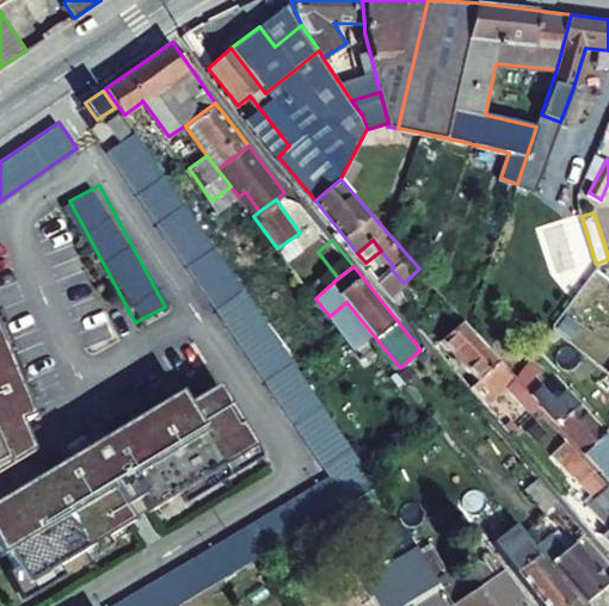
[(399,286),(404,283),(393,271),(389,274),(399,286)]
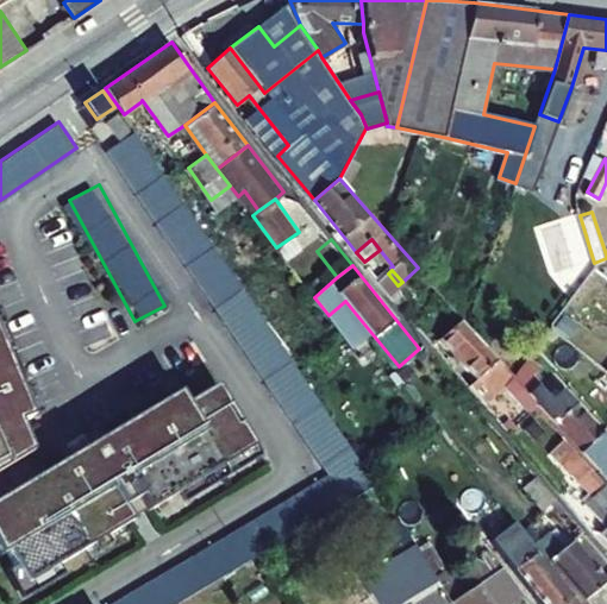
[(390,293),(398,285),(388,274),(380,281),(390,293)]
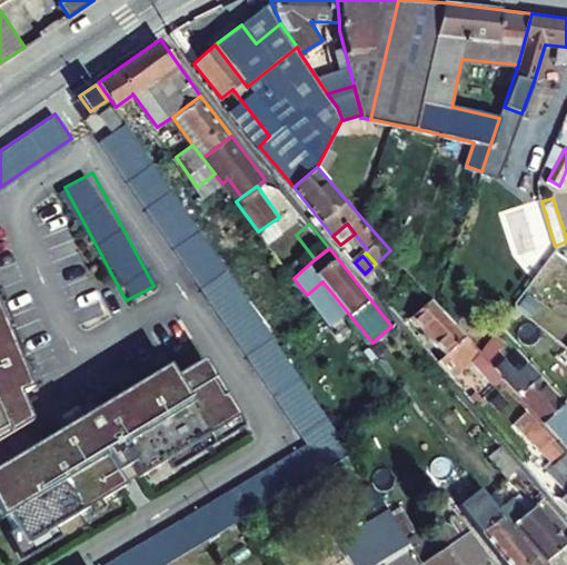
[(365,274),(374,284),(380,277),(371,267),(365,274)]
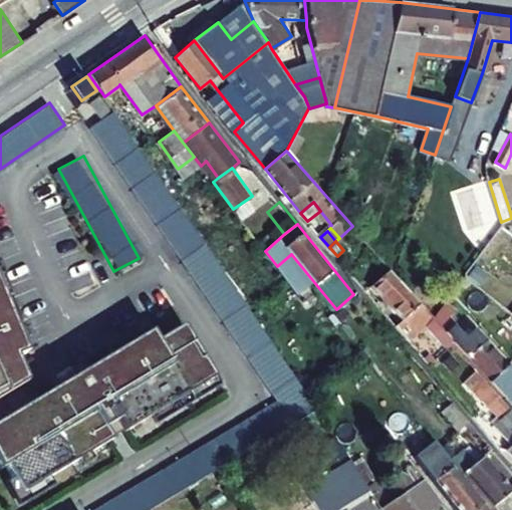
[(118,497),(125,509),(149,509),(318,410),(207,244),(184,260),(279,401),(123,493),(118,497)]
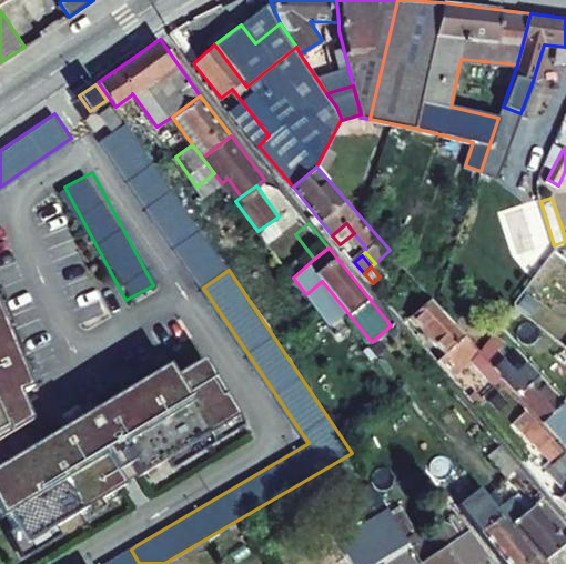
[(532,310),(539,299),(528,290),(521,301),(532,310)]
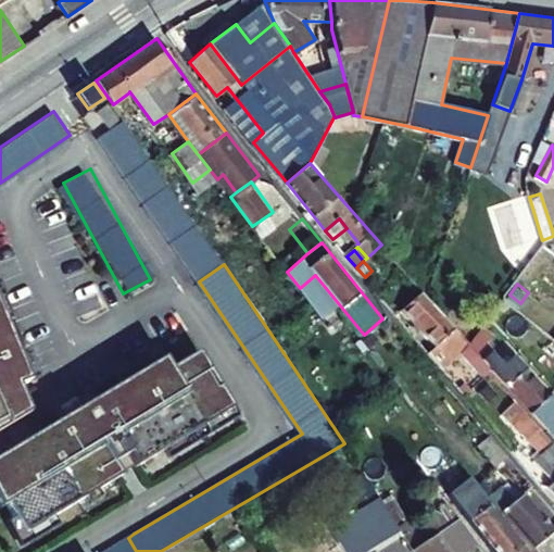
[(423,291),(402,309),(436,345),(429,351),(444,367),(462,351),(477,367),(458,385),(466,393),(492,368),(493,368),(485,359),(469,342),(423,291)]
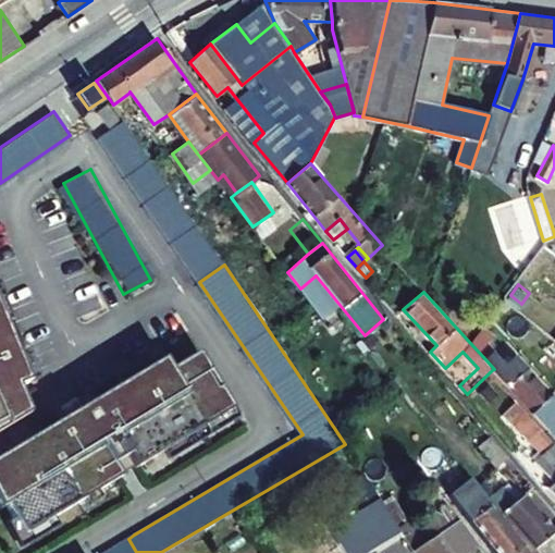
[(0,430),(31,413),(20,384),(31,380),(5,320),(16,316),(8,295),(0,297),(0,430)]
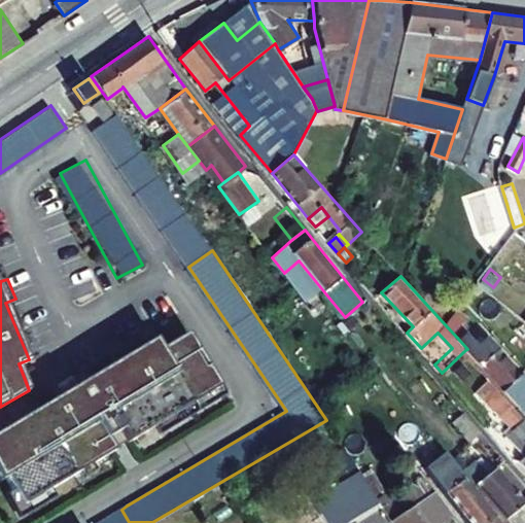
[(467,333),(476,324),(458,306),(445,324),(459,340),(467,332),(467,333)]
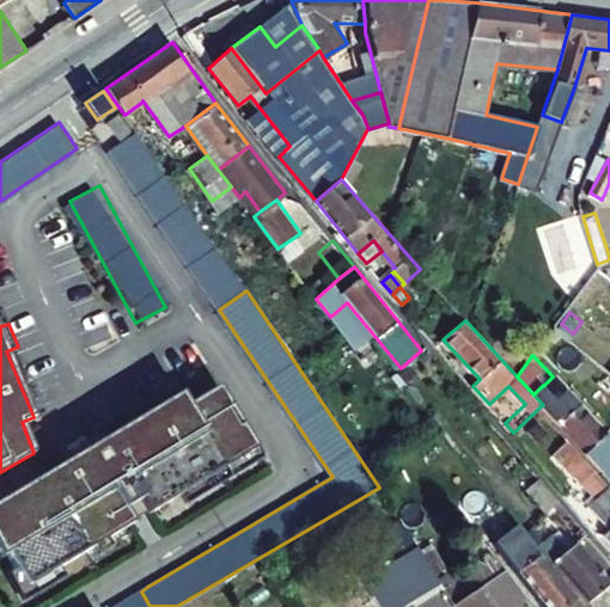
[(0,538),(28,584),(134,521),(134,519),(148,510),(150,512),(257,447),(220,385),(188,403),(181,392),(107,436),(99,425),(78,439),(85,449),(13,492),(18,500),(0,510),(0,538)]
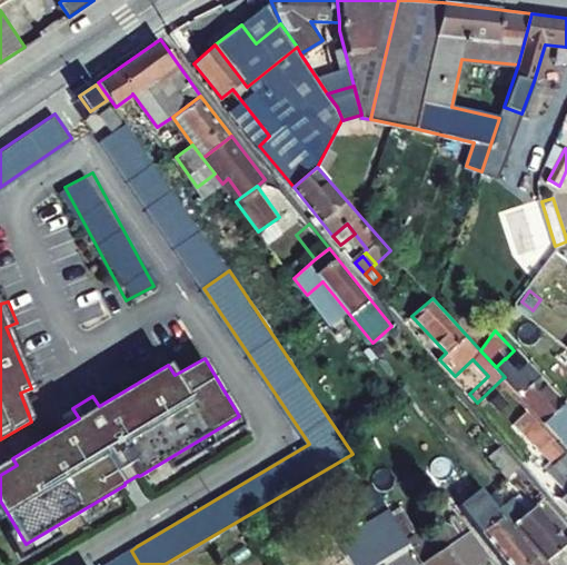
[(543,422),(563,403),(526,362),(516,370),(505,359),(505,358),(496,367),(505,377),(504,377),(543,422)]
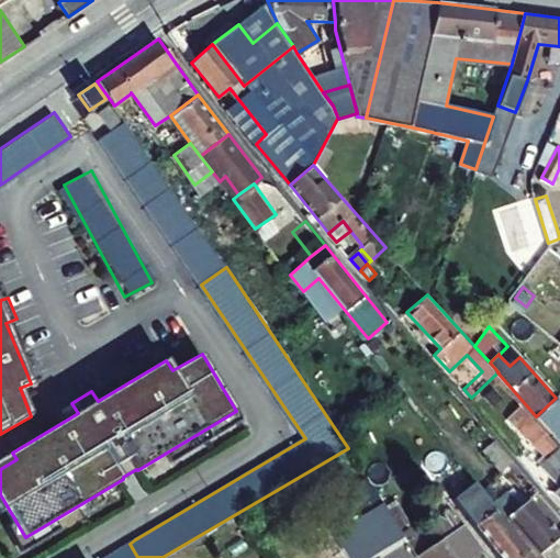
[(494,403),(502,397),(494,388),(486,394),(494,403)]
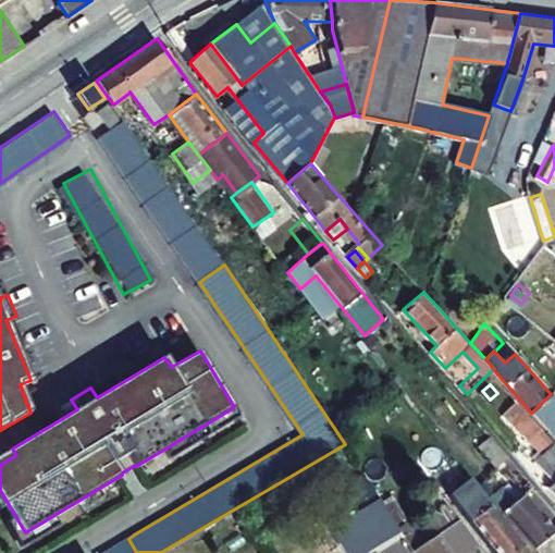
[(554,398),(551,394),(531,413),(554,438),(554,398)]
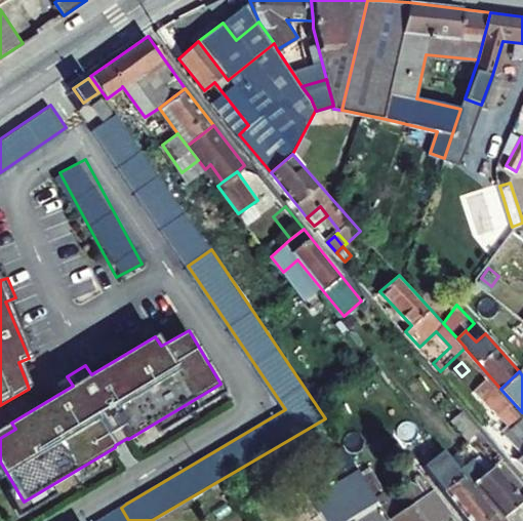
[(522,416),(486,377),(475,388),(512,427),(506,432),(522,450),(522,454),(519,458),(522,462),(522,416)]
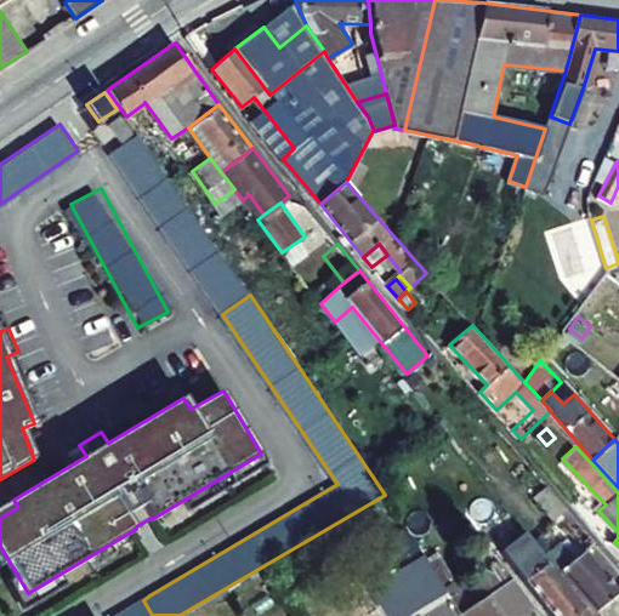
[(556,517),(568,507),(547,484),(537,494),(556,517)]
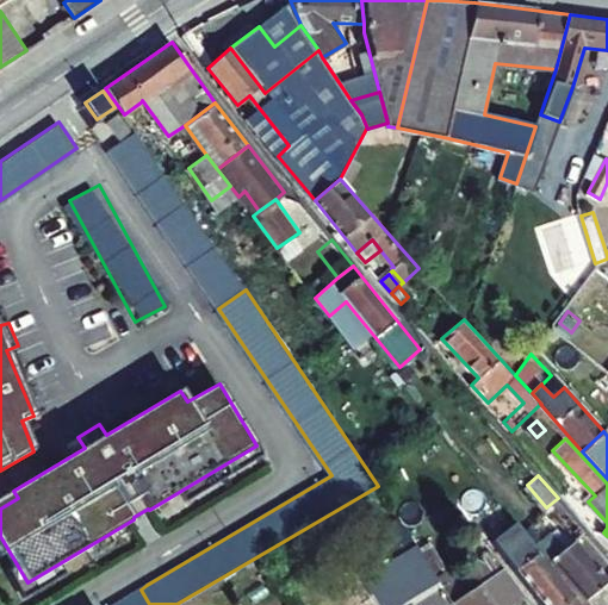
[(410,510),(399,517),(428,563),(440,556),(410,510)]
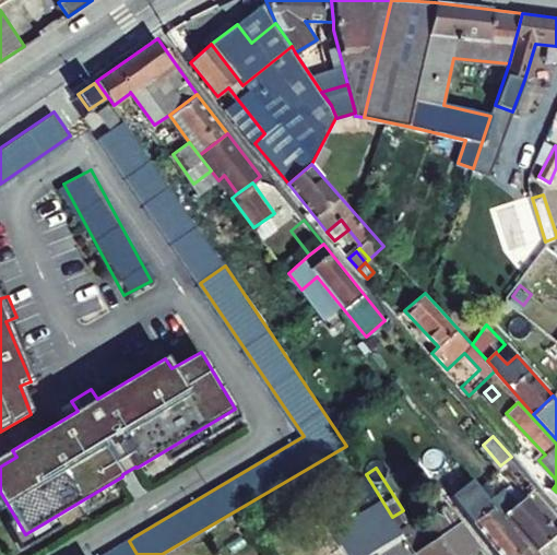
[(363,554),(402,531),(392,517),(366,474),(317,505),(347,554),(363,554)]
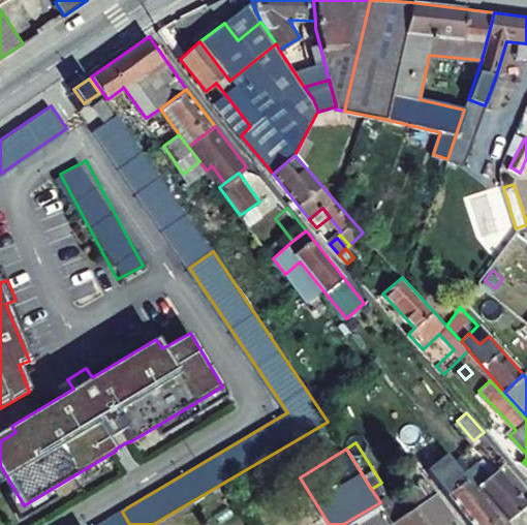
[(463,471),(448,452),(429,467),(473,524),(488,524),(498,517),(463,471)]
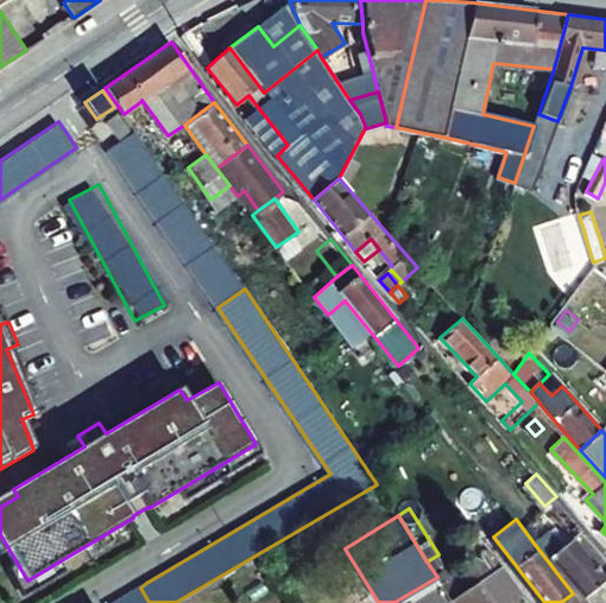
[(548,528),(532,541),(573,594),(579,588),(586,596),(605,581),(605,576),(573,538),(563,546),(548,528)]
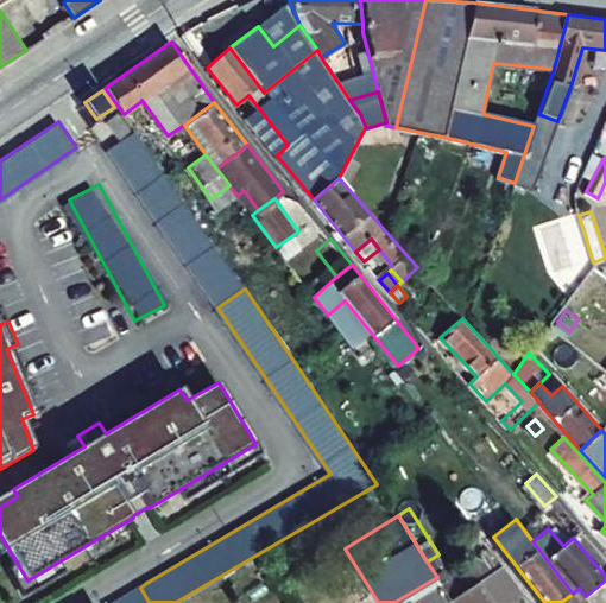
[(496,569),(503,565),(491,547),(453,575),(456,581),(490,559),(496,569)]
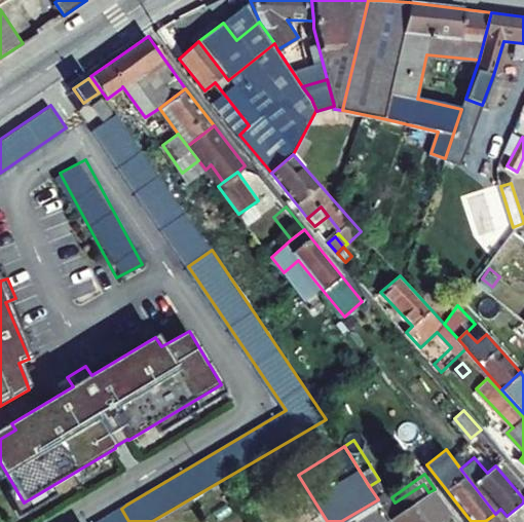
[(390,518),(428,492),(423,484),(395,502),(391,497),(379,480),(369,486),(378,499),(390,518)]
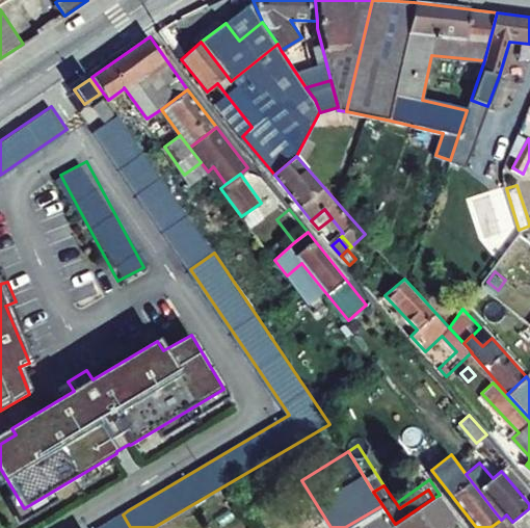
[(452,522),(458,519),(440,495),(433,498),(395,524),(397,527),(443,527),(452,522)]
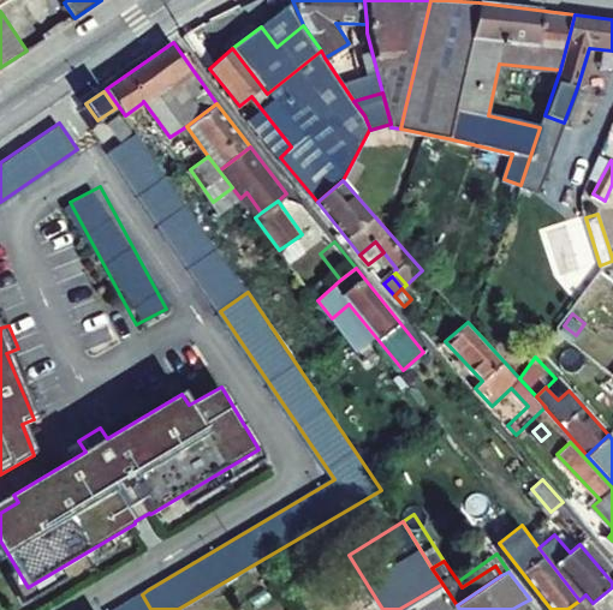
[(567,609),(612,609),(612,587),(593,603),(585,594),(579,600),(567,609)]
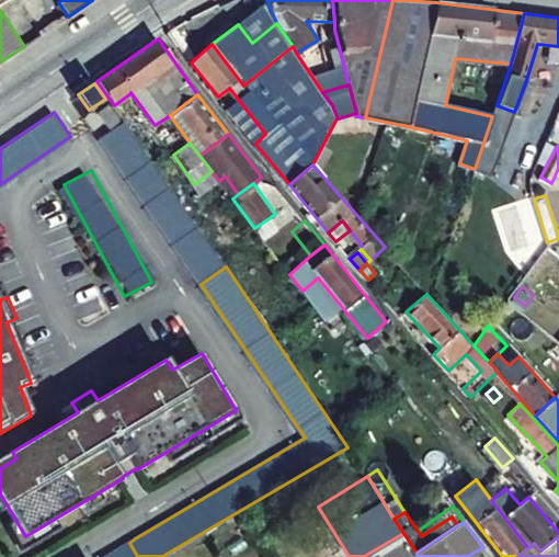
[(137,556),(129,543),(104,556),(137,556)]
